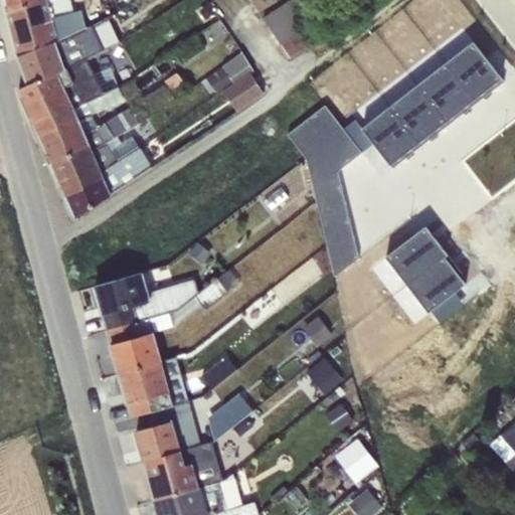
[(3,0),(6,12),(40,0),(3,0)]
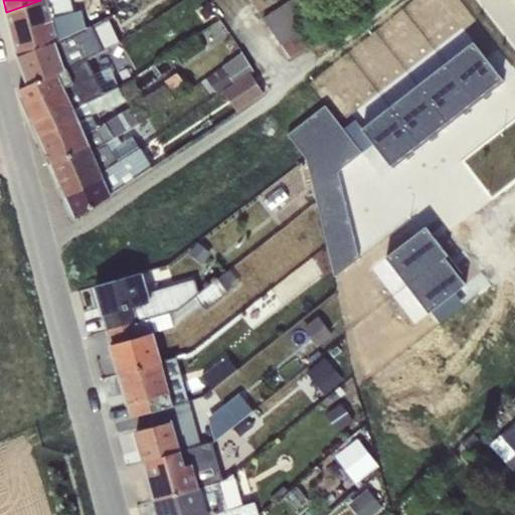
[(40,0),(6,12),(18,57),(86,28),(81,10),(72,12),(69,0),(40,0)]
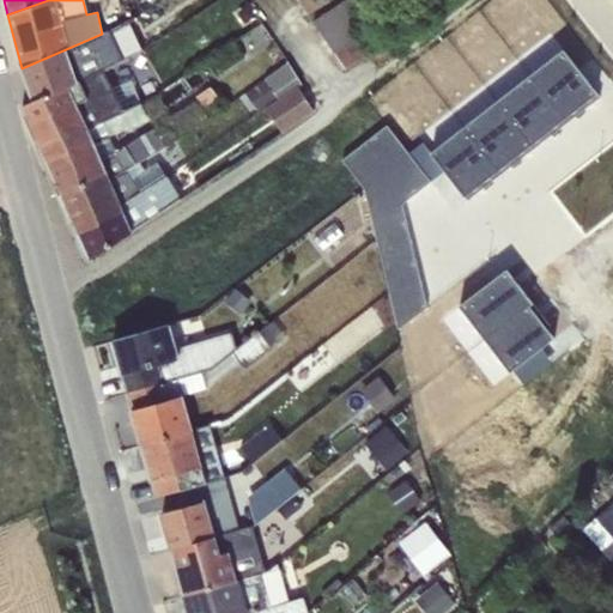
[(298,0),(308,14),(328,0),(298,0)]
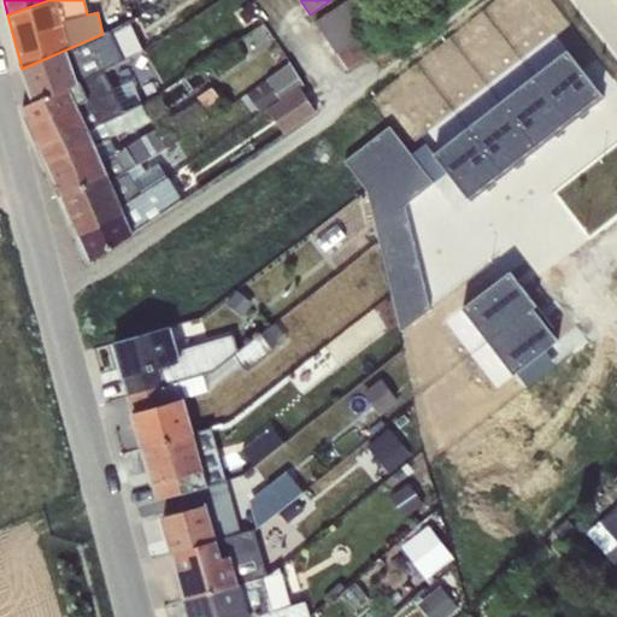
[(369,0),(346,0),(315,22),(338,54),(365,34),(383,21),(369,0)]
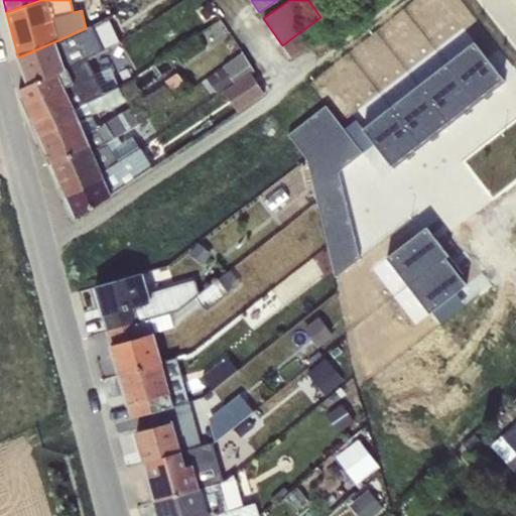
[(18,57),(28,85),(87,57),(120,41),(108,18),(86,28),(18,57)]
